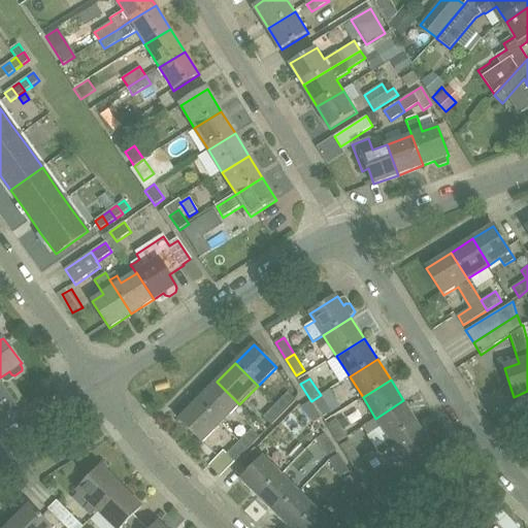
[(217,382),(198,400),(221,424),(239,404),(217,382)]
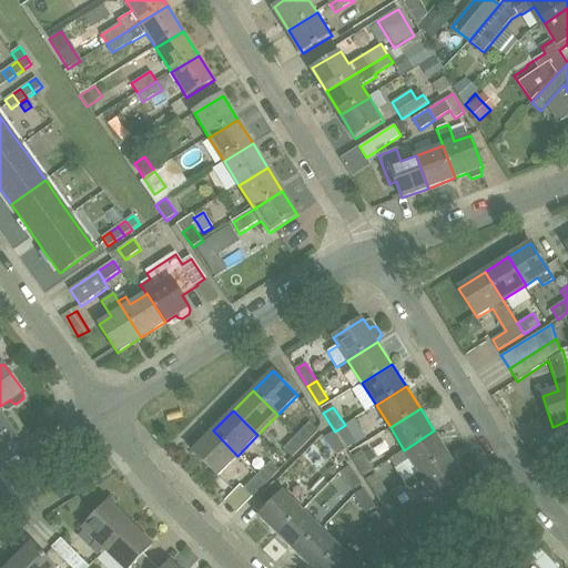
[(297,435),(306,444),(318,432),(308,423),(297,435)]
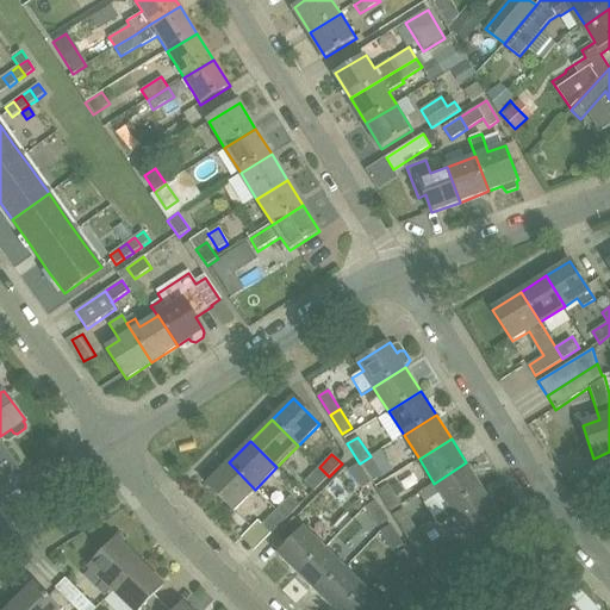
[(360,464),(372,483),(383,477),(371,456),(360,464)]
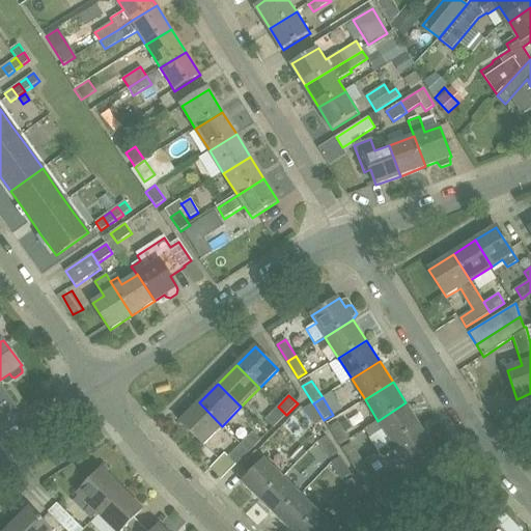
[(222,426),(199,402),(180,422),(203,445),(222,426)]
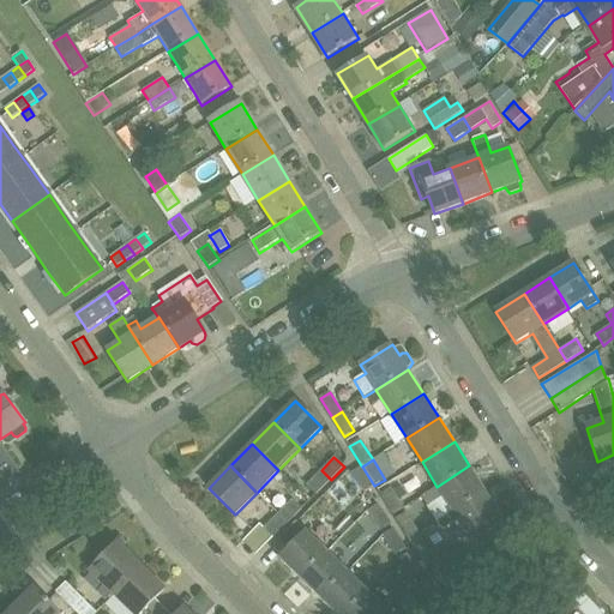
[(362,467),(361,465),(350,471),(363,493),(374,486),(362,467)]
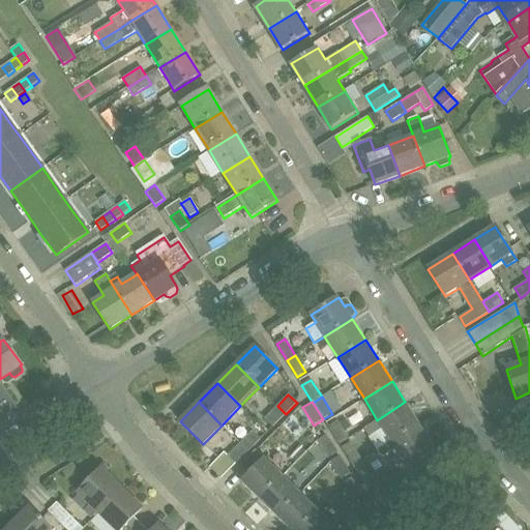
[(405,402),(377,420),(363,429),(369,437),(382,428),(390,440),(418,422),(405,402)]
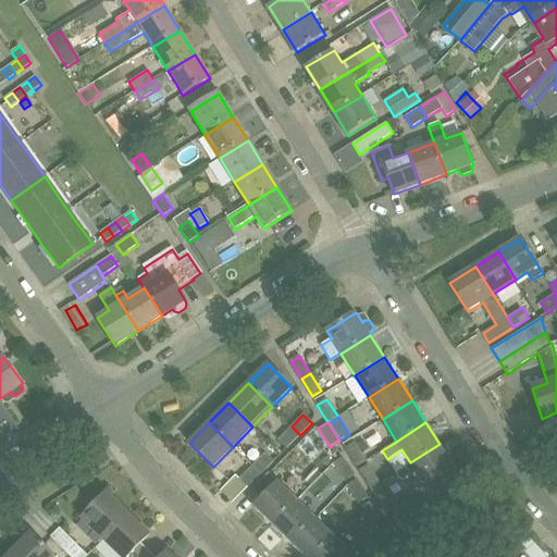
[(300,435),(292,426),(277,440),(286,448),(300,435)]
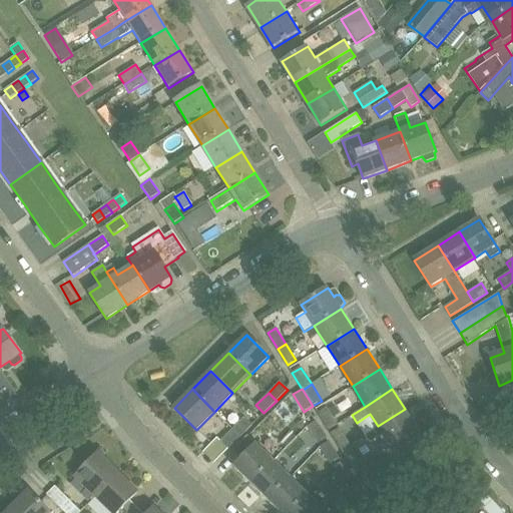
[(329,430),(337,424),(327,408),(319,413),(329,430)]
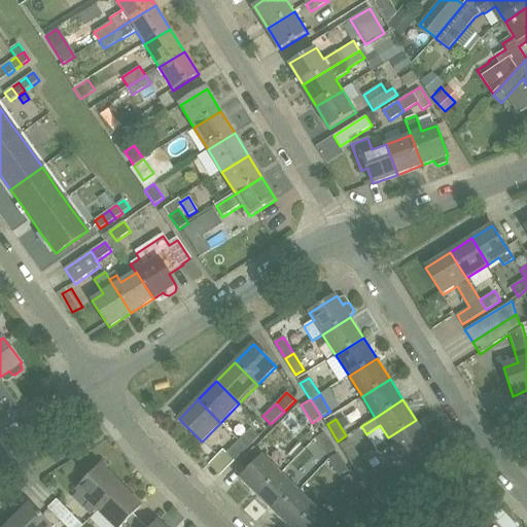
[(416,420),(388,437),(375,447),(381,455),(393,447),(401,459),(429,442),(416,420)]
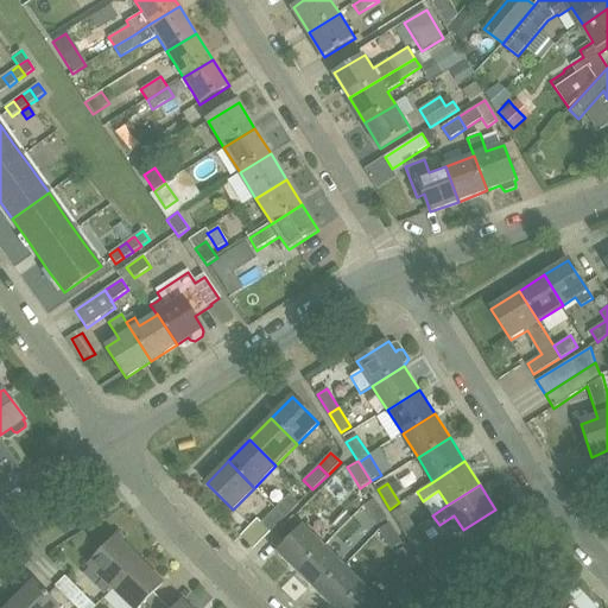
[(289,494),(276,508),(285,518),(298,505),(289,494)]
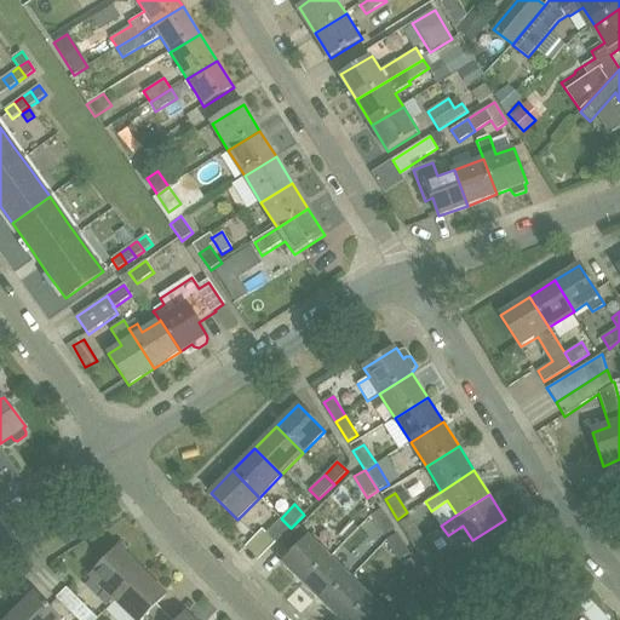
[(382,509),(371,516),(384,537),(394,529),(382,509)]
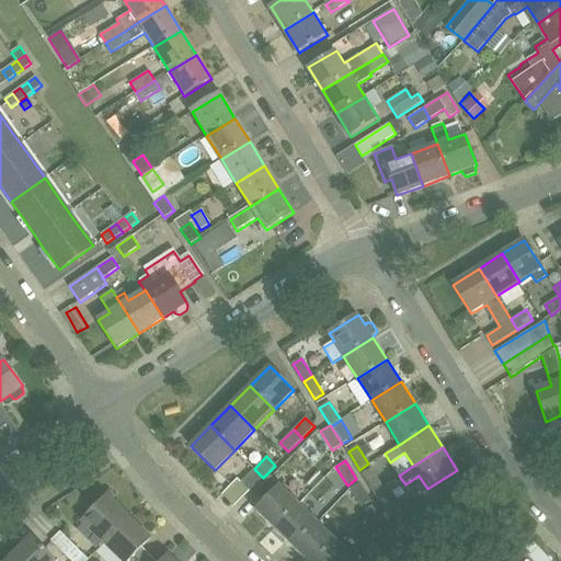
[(373,491),(382,485),(371,468),(362,473),(373,491)]
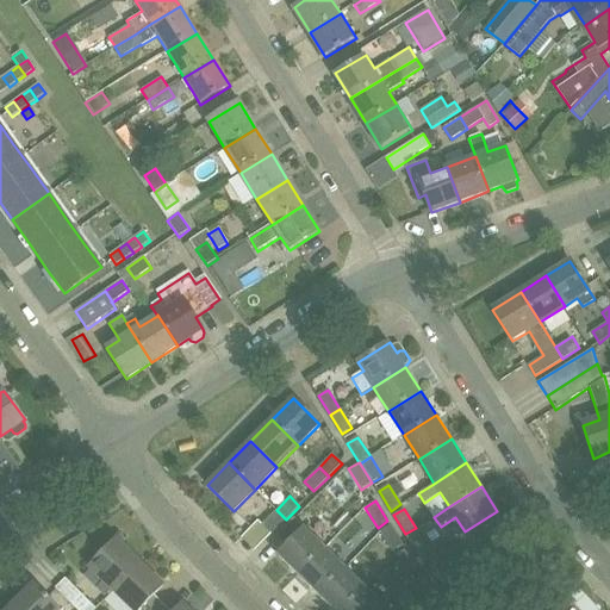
[(277,510),(262,524),(272,534),(286,520),(277,510)]
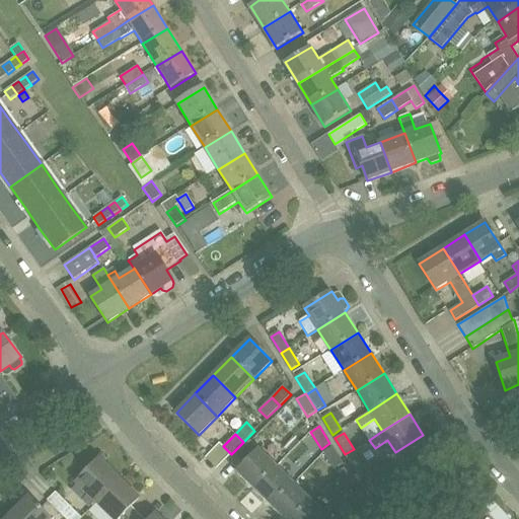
[(332,447),(323,452),(335,469),(344,464),(332,447)]
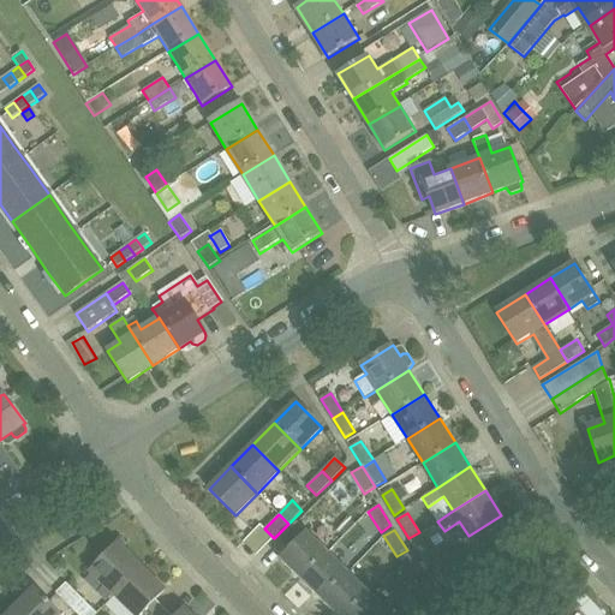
[(302,579),(328,551),(308,531),(281,559),(302,579)]
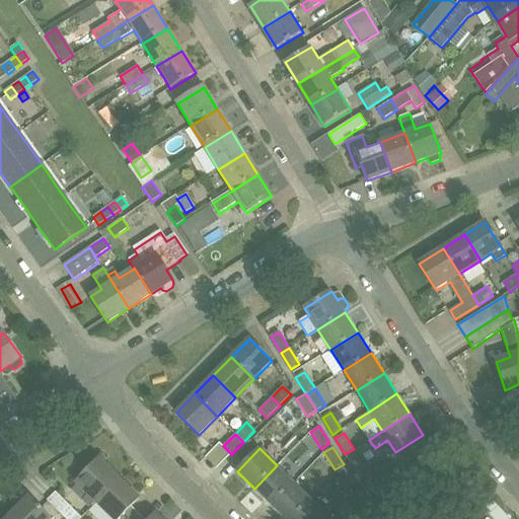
[(368,488),(390,474),(392,472),(384,459),(367,470),(356,453),(348,458),(358,475),(360,475),(368,488)]
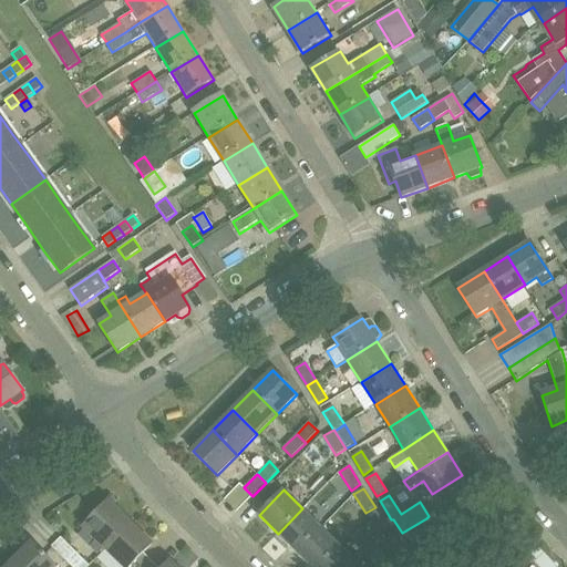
[(109,502),(84,526),(106,547),(131,523),(109,502)]
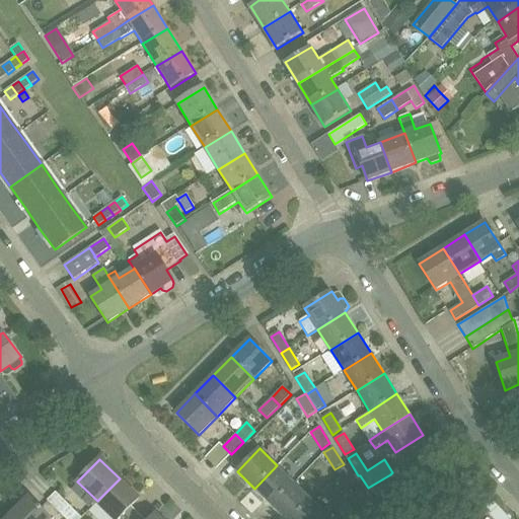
[(277,465),(254,489),(272,506),(294,483),(277,465)]
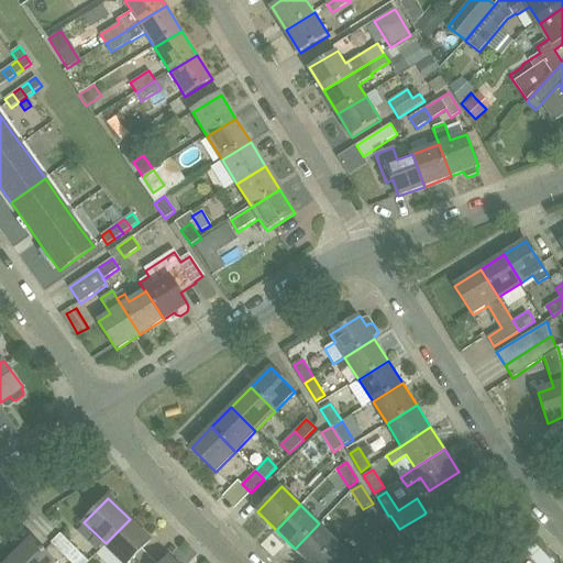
[(375,507),(365,514),(377,532),(386,526),(375,507)]
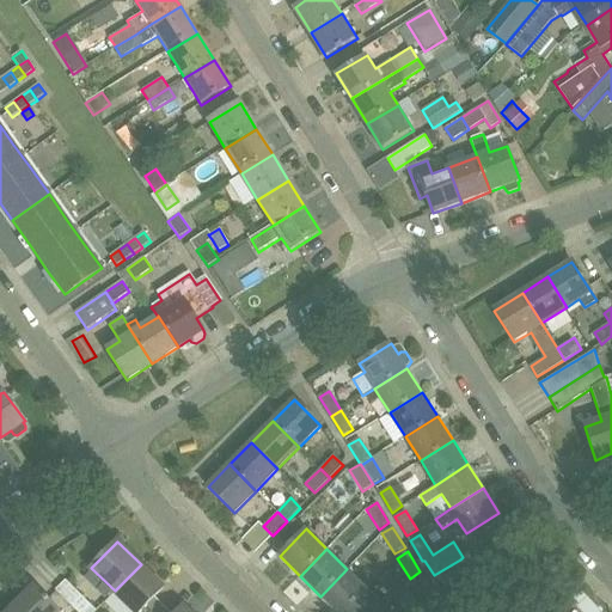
[(141,564),(115,591),(136,611),(139,611),(148,604),(164,587),(141,564)]
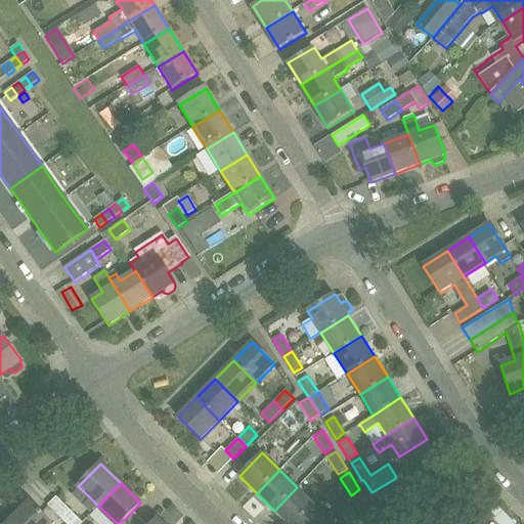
[(295,523),(314,505),(297,487),(274,511),(288,523),(295,523)]
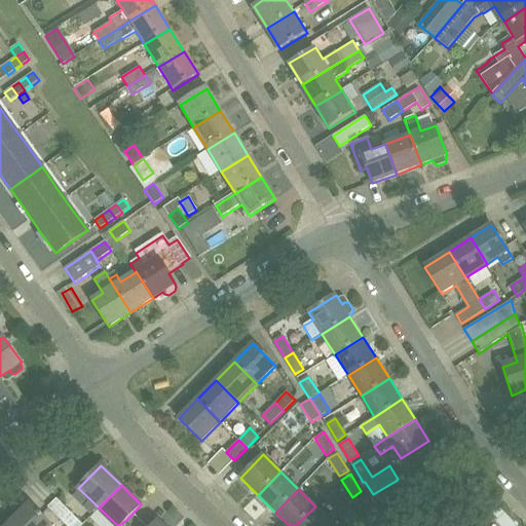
[(364,494),(355,501),(370,516),(377,509),(364,494)]
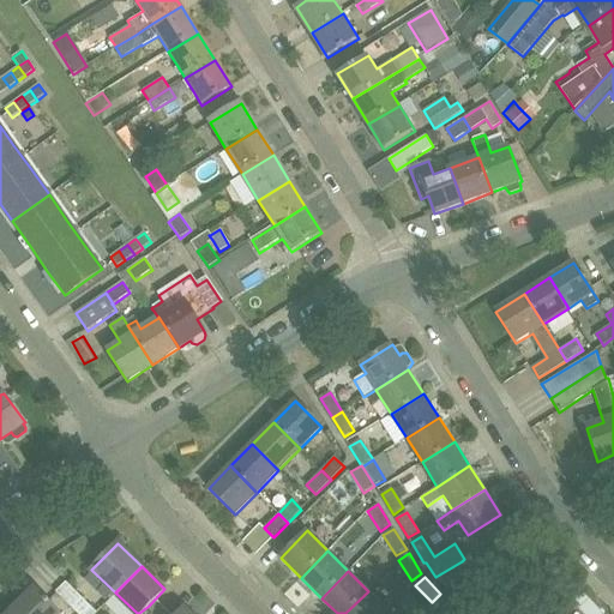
[(65,583),(55,593),(77,613),(94,613),(96,613),(65,583)]
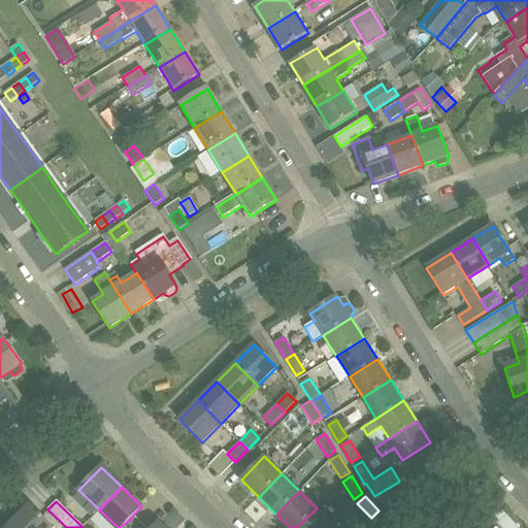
[(30,505),(11,524),(14,527),(52,527),(53,527),(30,505)]
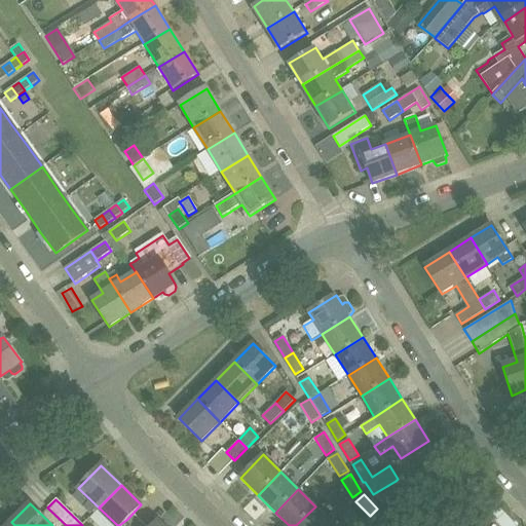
[(315,506),(296,525),(331,525),(334,524),(315,506)]
